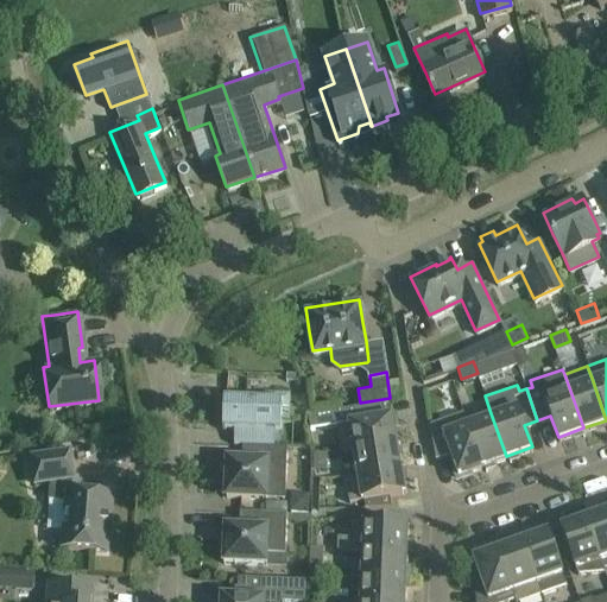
[(222,426),(234,428),(233,441),(241,442),(273,443),(274,428),(280,429),(282,406),(289,406),(289,391),(265,390),(264,397),(223,395),(222,426)]
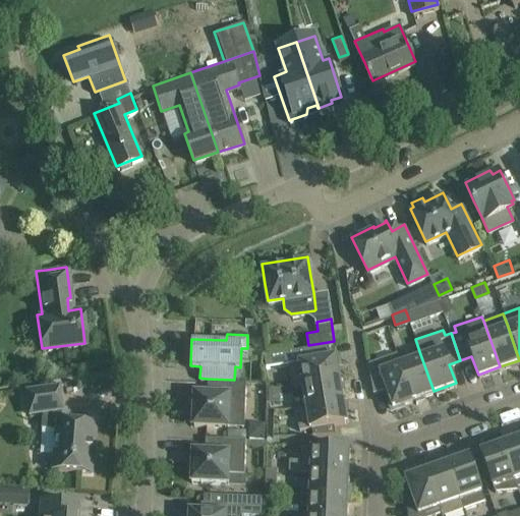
[(308,345),(287,348),(288,360),(287,360),(291,384),(301,383),(340,377),(336,353),(330,354),(328,342),(308,345)]
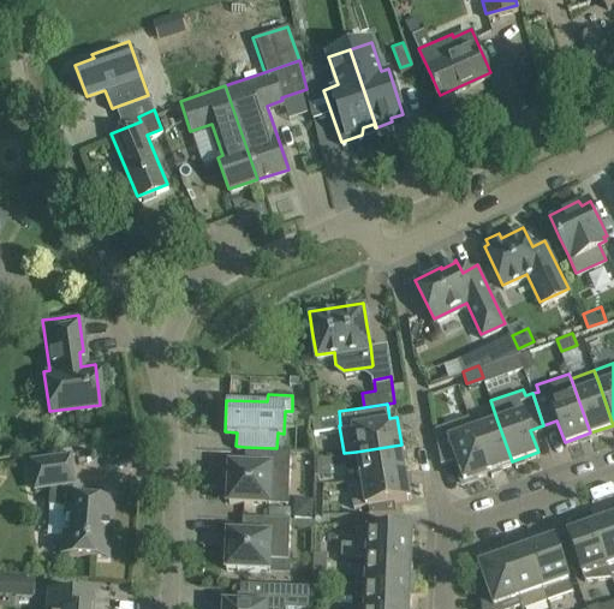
[(454,457),(463,478),(488,470),(472,427),(468,413),(434,427),(440,461),(454,457)]
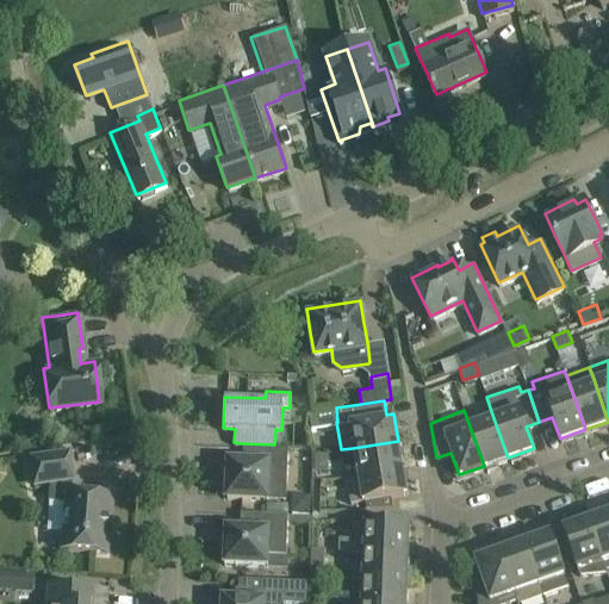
[(492,415),(468,423),(484,466),(508,458),(492,415)]
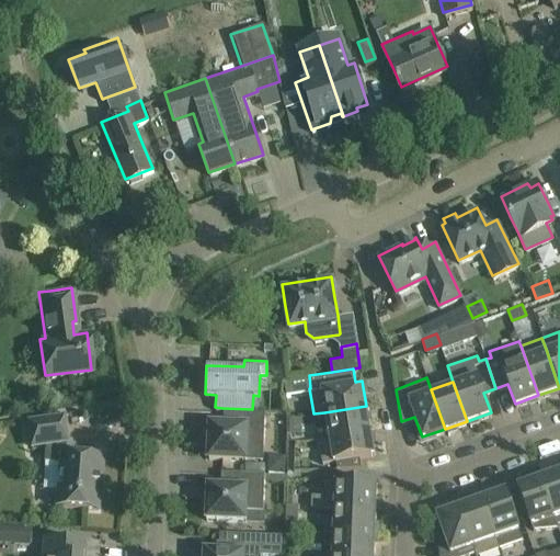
[(324,412),(328,433),(369,427),(366,406),(324,412)]
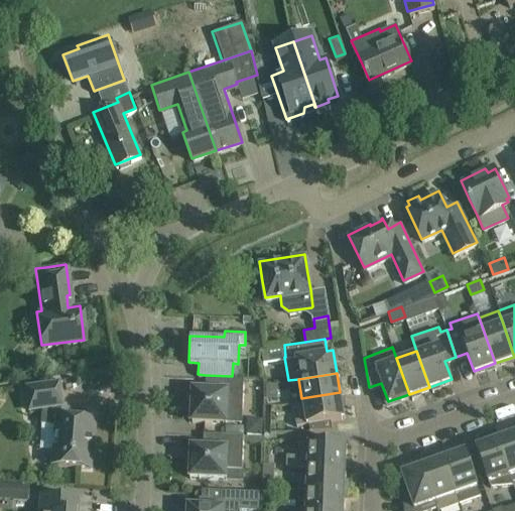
[(242,405),(243,376),(232,376),(205,375),(205,387),(197,387),(196,398),(191,398),(191,402),(187,402),(186,414),(191,414),(191,418),(225,419),(226,404),(242,405)]
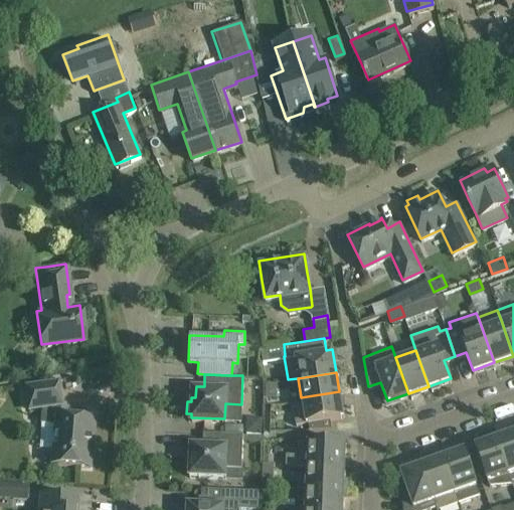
[(50,462),(68,463),(89,464),(91,440),(86,440),(88,416),(55,414),(56,401),(59,401),(56,380),(24,385),(27,406),(40,404),(38,420),(39,420),(37,445),(51,446),(50,462)]
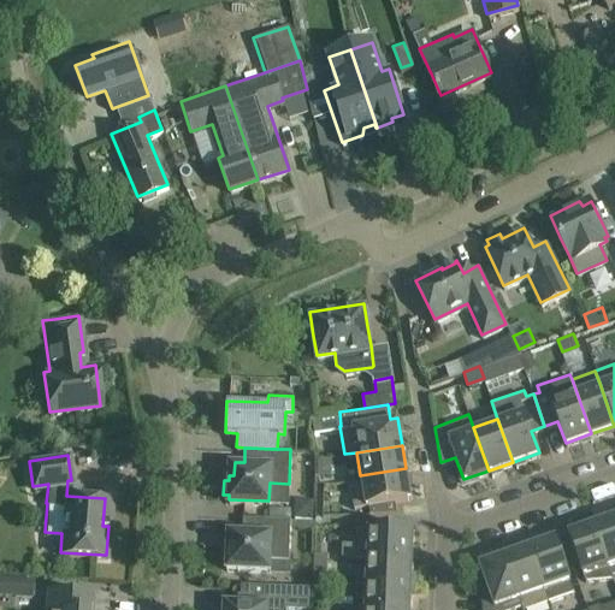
[(317,472),(330,473),(330,456),(317,455),(317,468),(317,472)]
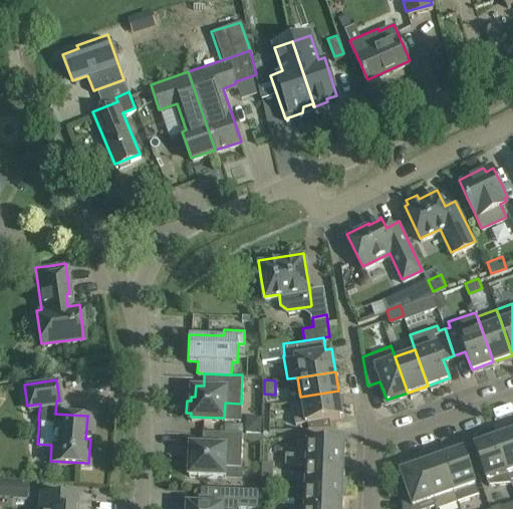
[(338,391),(300,397),(290,399),(294,422),(306,420),(308,427),(330,426),(328,417),(342,414),(338,391)]
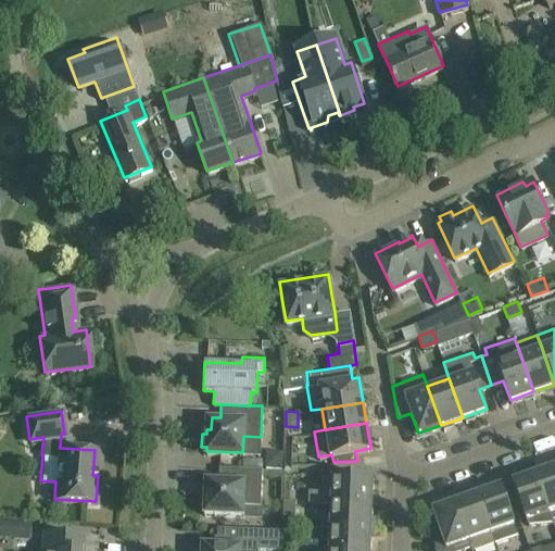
[(265,454),(264,465),(281,466),(282,449),(272,448),(265,454)]
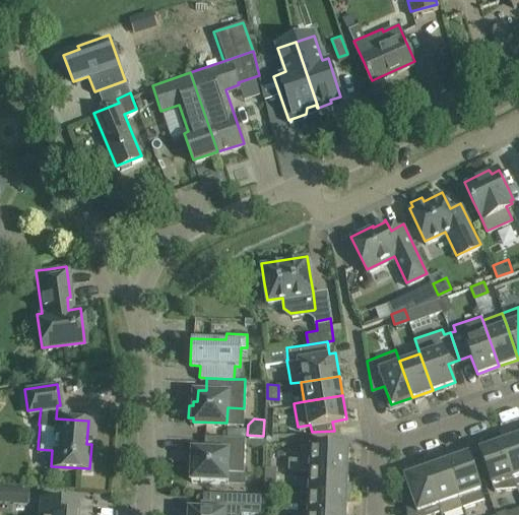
[(518,433),(501,440),(513,476),(518,473),(518,433)]
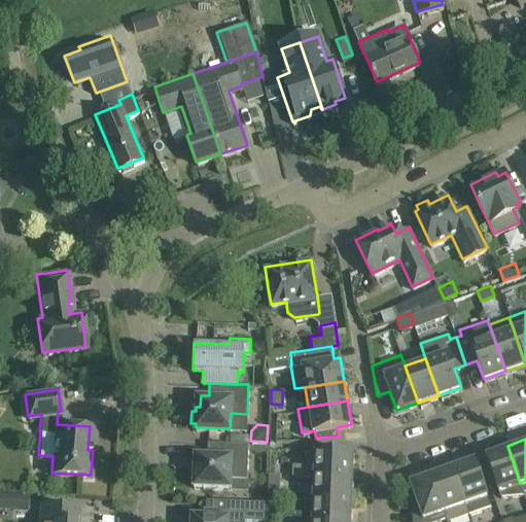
[(194,462),(193,485),(232,487),(232,477),(246,477),(248,442),(207,441),(207,454),(199,453),(199,462),(194,462)]
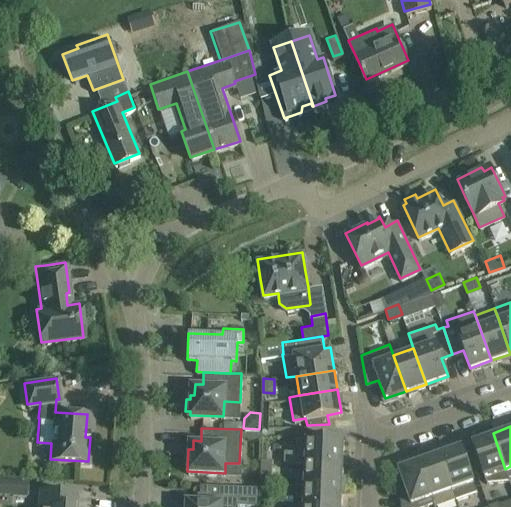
[(505,469),(493,433),(471,440),(484,476),(485,479),(508,478),(505,469)]
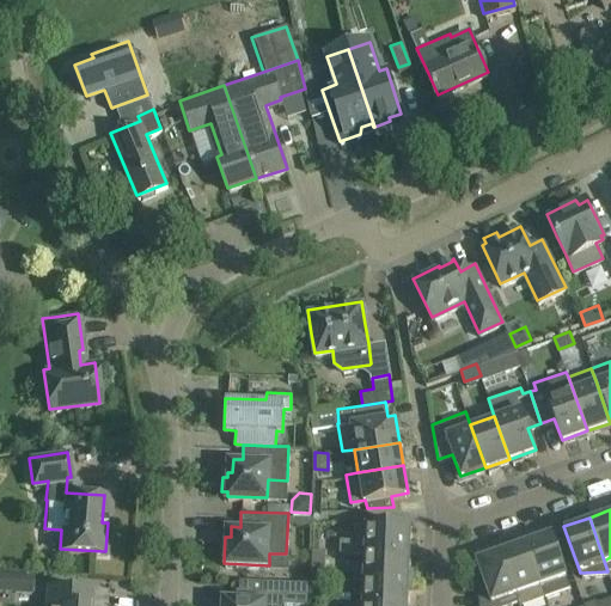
[(338,537),(338,550),(364,551),(362,576),(408,577),(409,552),(410,525),(353,522),(352,538),(338,537)]
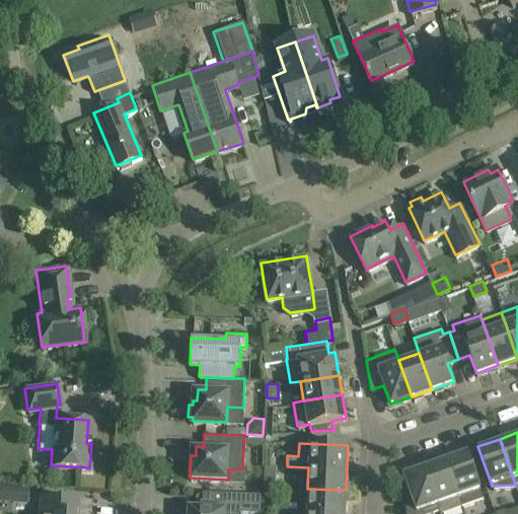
[(466,451),(445,458),(462,504),(483,497),(466,451)]
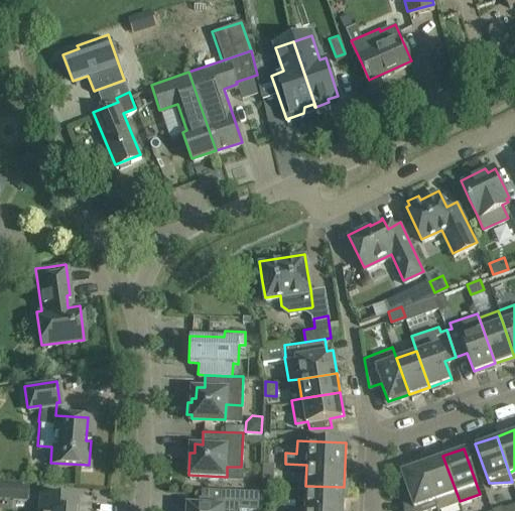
[(442,456),(421,463),(437,509),(460,501),(442,456)]
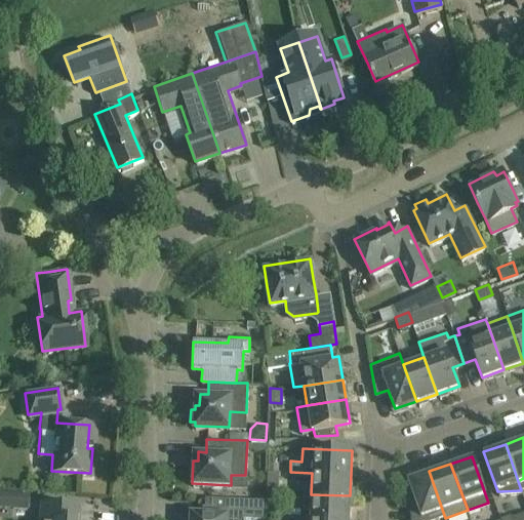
[(266,515),(277,516),(278,470),(267,469),(266,515)]
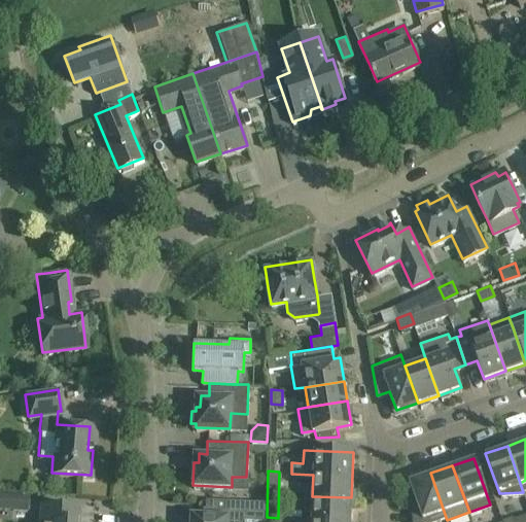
[(447,520),(430,473),(409,481),(415,496),(410,498),(412,521),(428,521),(445,516),(447,520)]
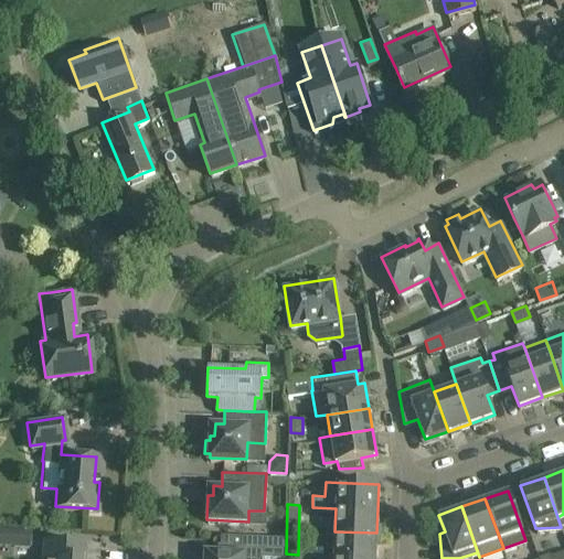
[(0,543),(29,545),(30,528),(0,526),(0,543)]
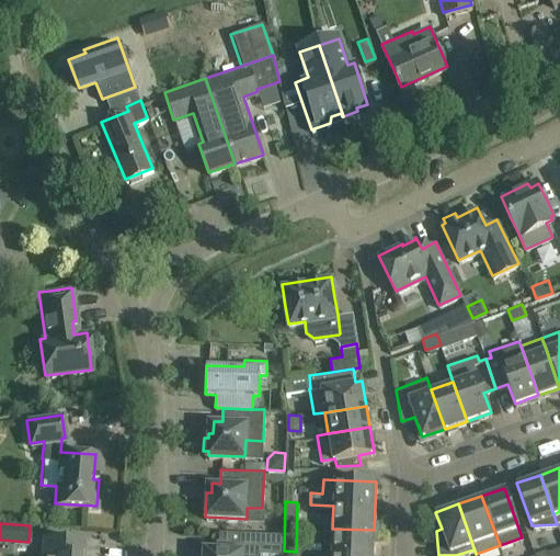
[(332,529),(330,555),(373,555),(374,530),(332,529)]
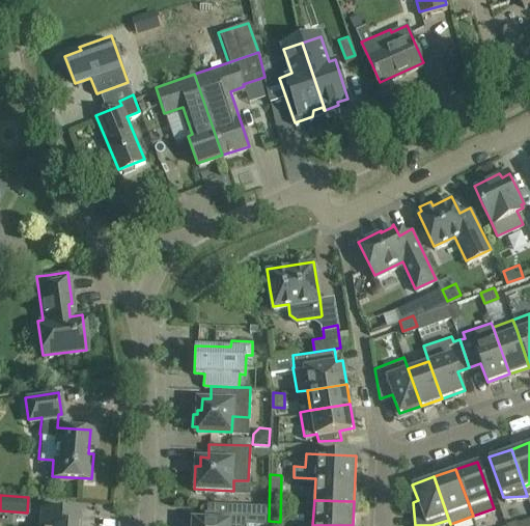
[(245,525),(245,522),(268,523),(269,504),(207,502),(206,519),(194,519),(195,518),(193,518),(193,524),(190,525),(245,525)]
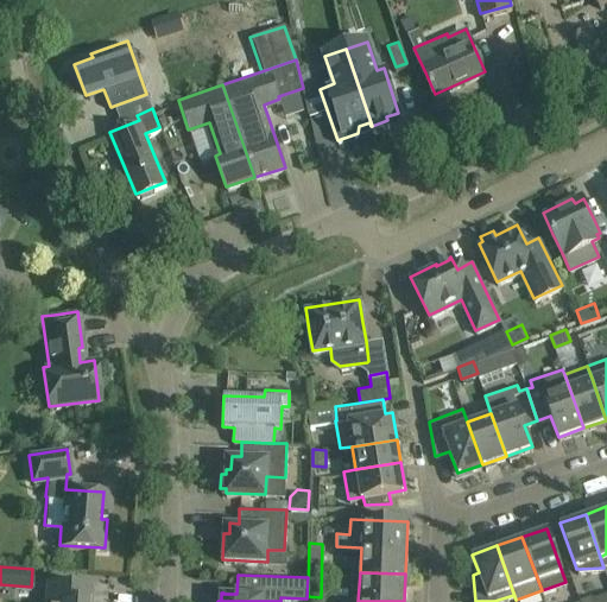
[(88,601),(90,583),(46,580),(44,601),(88,601)]
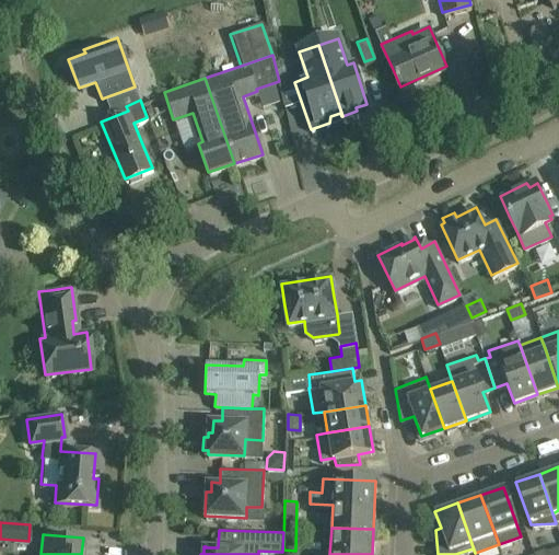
[(534,552),(534,554),(558,554),(558,544),(546,548),(545,546),(534,551),(534,552)]
